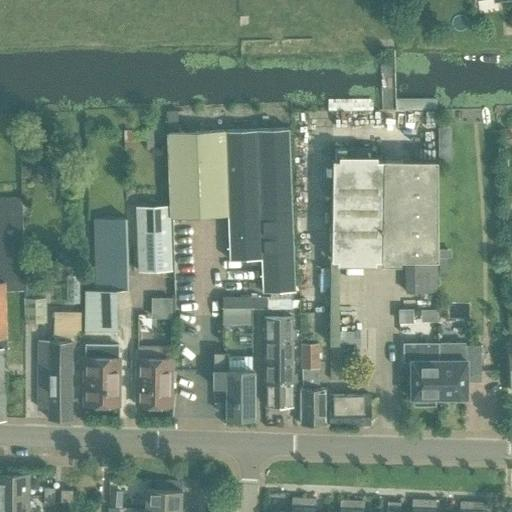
[(224,130),(227,214),(229,259),(261,258),(262,291),(295,289),(289,128),(224,130)]
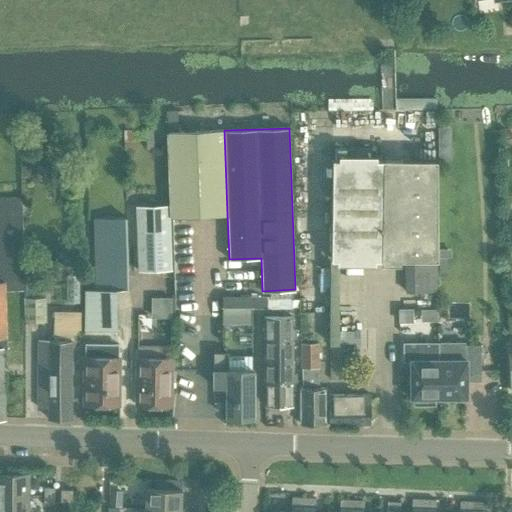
[(227,214),(224,130),(168,133),(171,216),(227,214)]
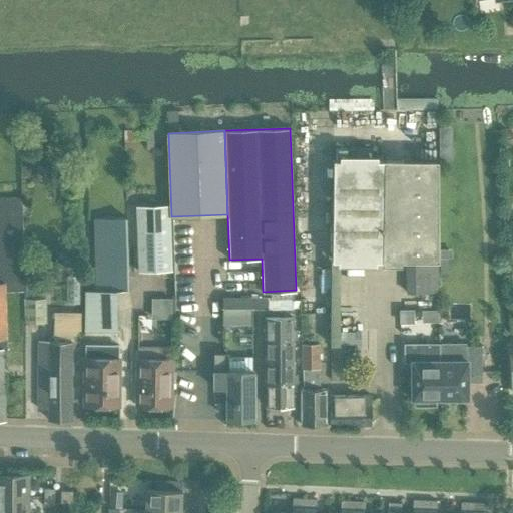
[(451,148),(439,148),(439,159),(451,159),(451,148)]
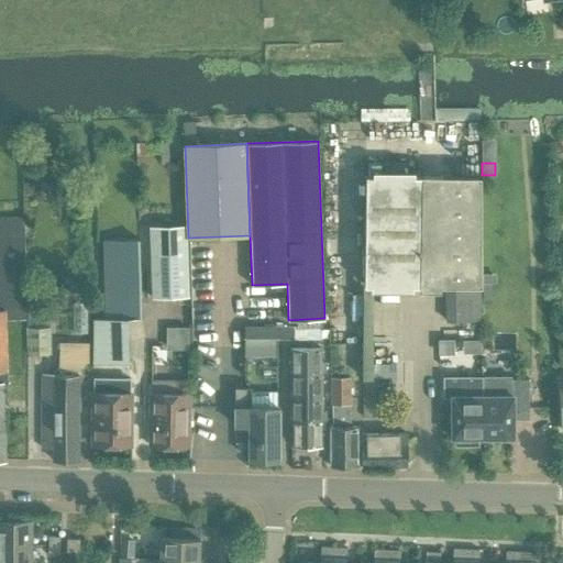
[(61,166),(45,168),(46,183),(62,181),(61,166)]
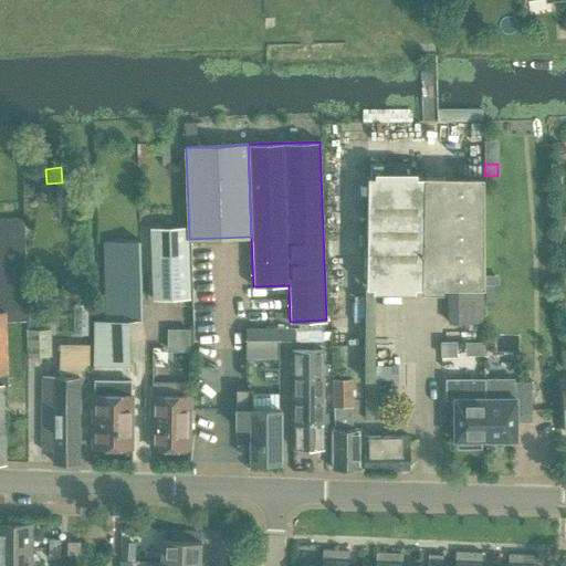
[(366,203),(365,286),(374,286),(421,286),(422,176),(416,176),(374,175),(367,175),(367,176),(366,203)]
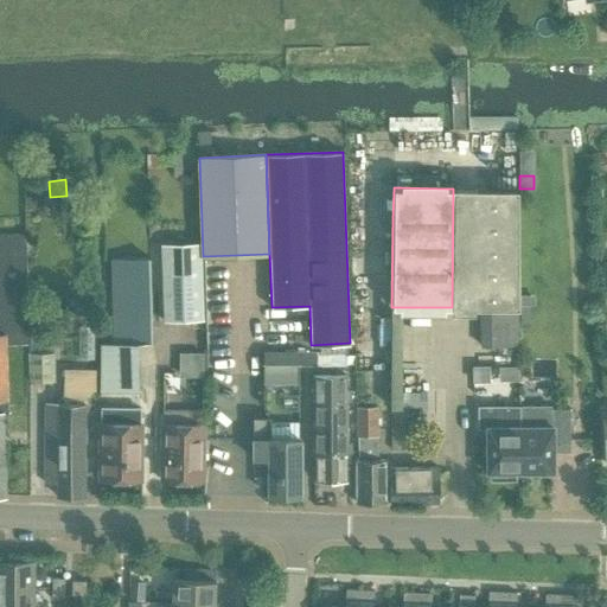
[(517,189),(453,189),(452,307),(479,307),(480,345),(517,345),(517,195),(517,189)]
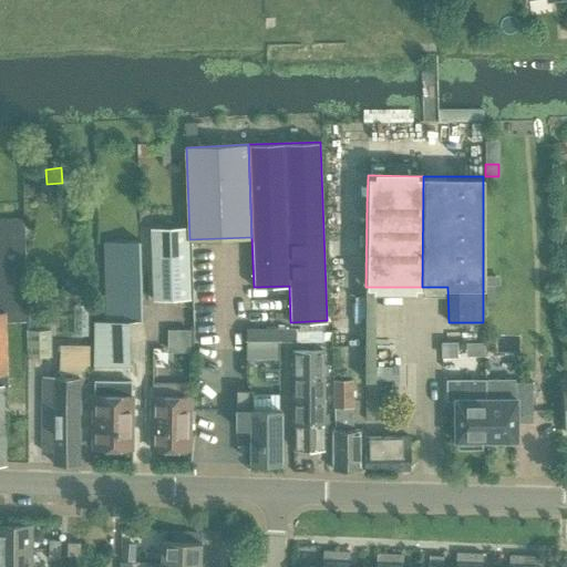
[(22,220),(0,222),(0,311),(4,311),(4,326),(26,325),(22,220)]
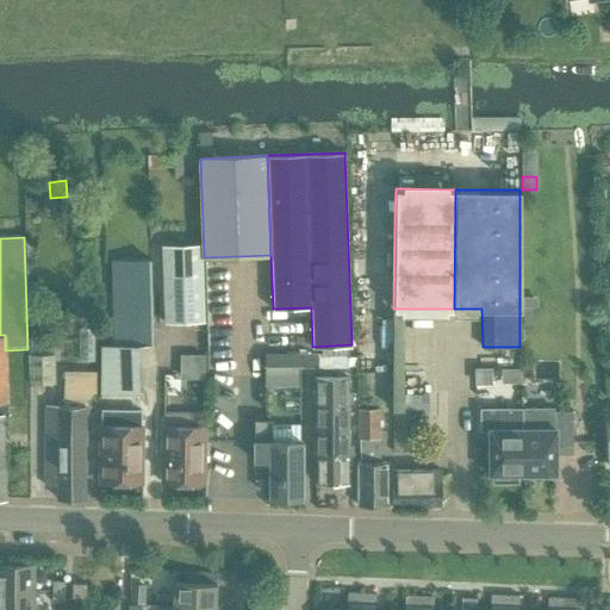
[(162,246),(165,323),(204,322),(201,244),(162,246)]
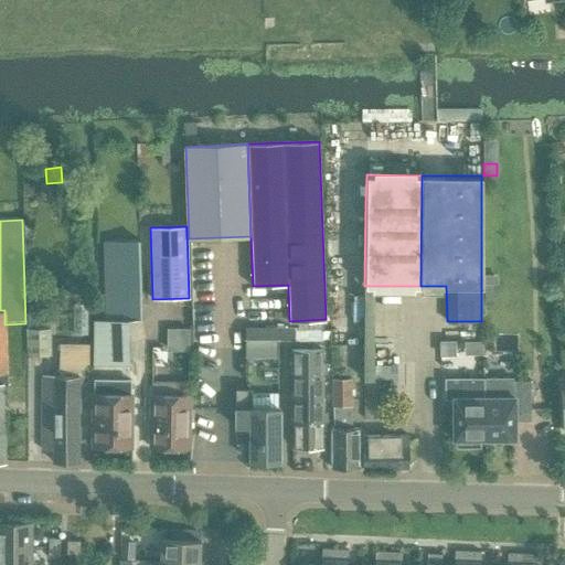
[(138,241),(103,241),(104,294),(105,318),(105,320),(127,319),(140,319),(138,241)]
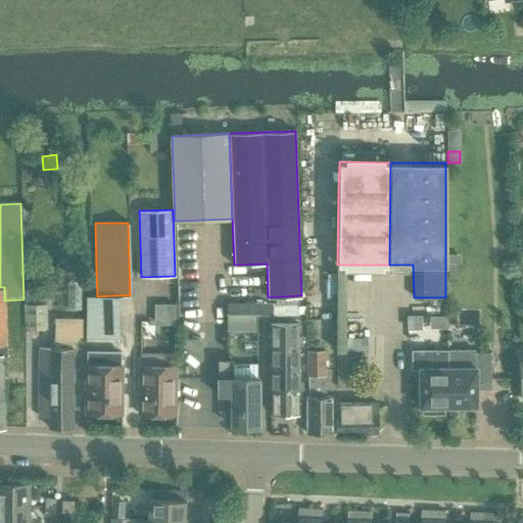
[(36,279),(36,284),(40,284),(40,287),(41,287),(41,290),(42,290),(42,295),(46,295),(46,279),(36,279)]
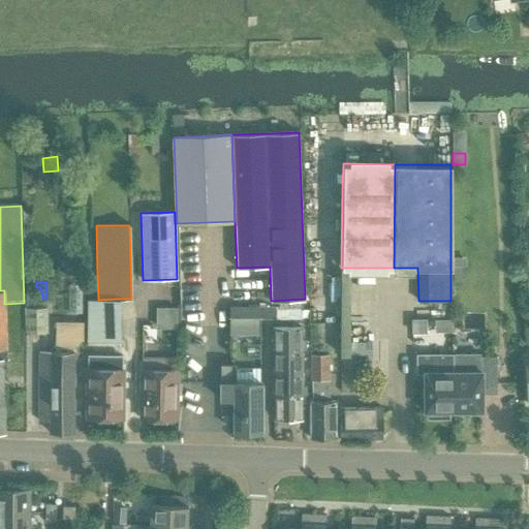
[(36,307),(35,291),(26,291),(26,307),(27,334),(48,332),(47,307),(36,307)]
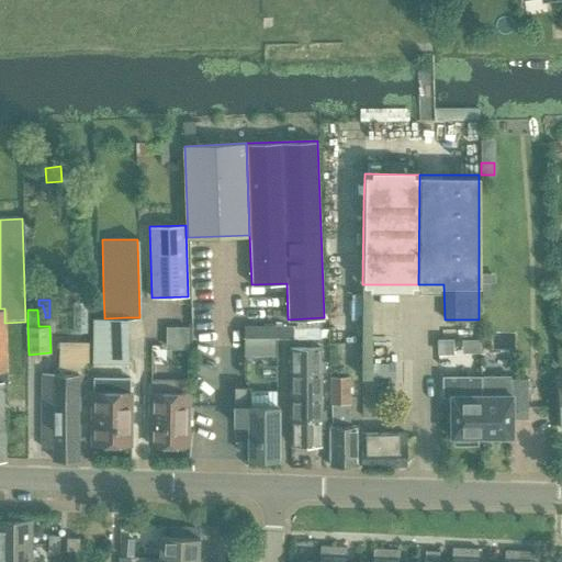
[(244,325),(244,351),(273,351),(273,325),(244,325)]
